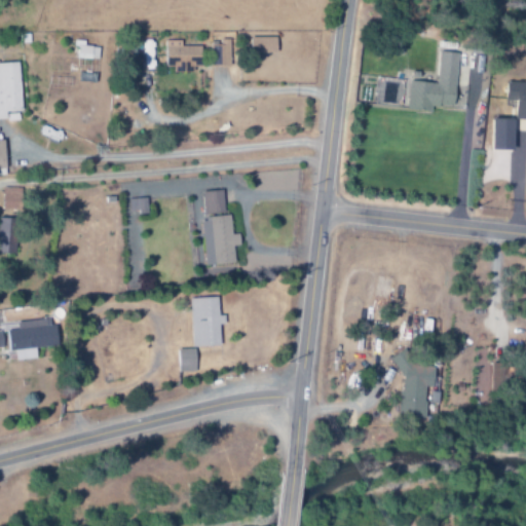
[(250,52),(271,53),(271,39),(250,38),(250,52)]
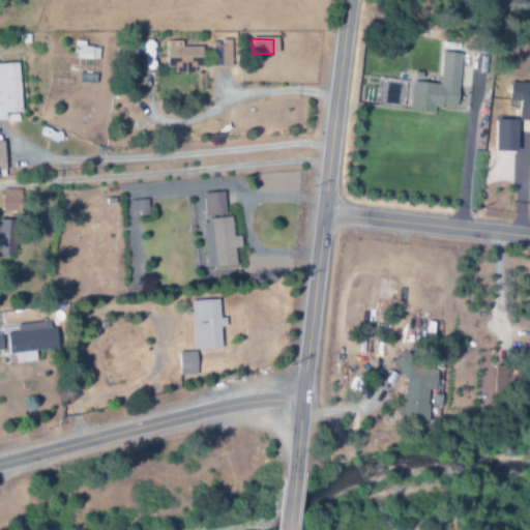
[(211,46),(211,67),(232,67),(231,39),(219,39),(221,46),(211,46)]
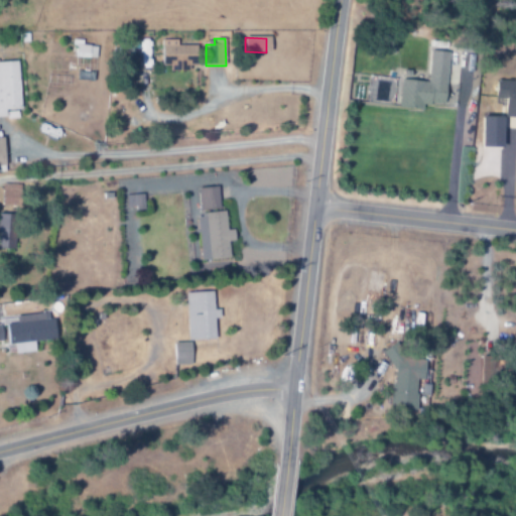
[(198,66),(197,45),(177,45),(177,40),(161,40),(161,70),(188,69),(188,66),(198,66)]
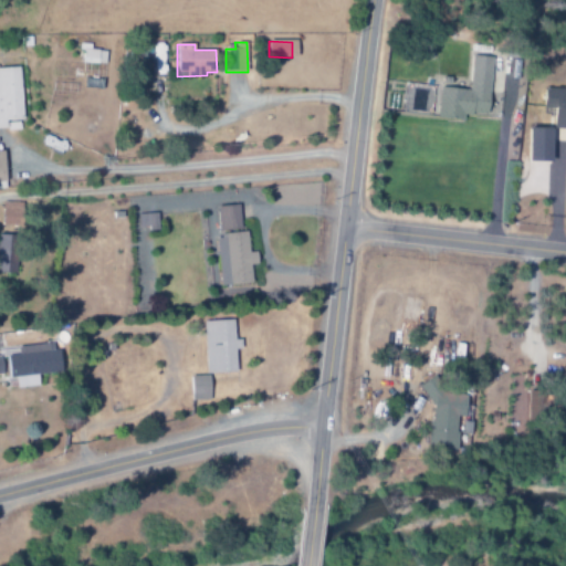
[(104,64),(104,50),(81,49),(80,63),(104,64)]
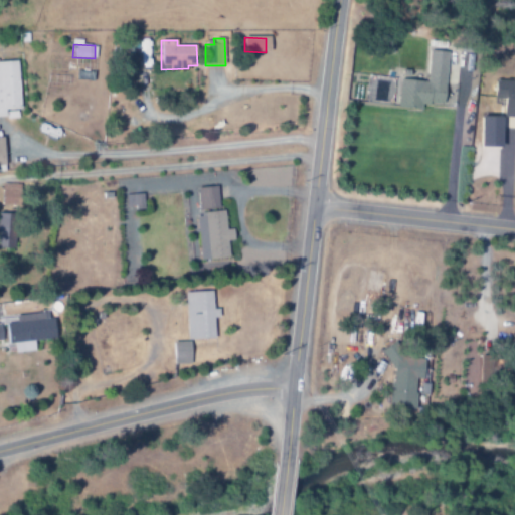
[(444,52),(425,51),(423,83),(396,80),(393,109),(419,112),(419,104),(439,106),(444,52)]
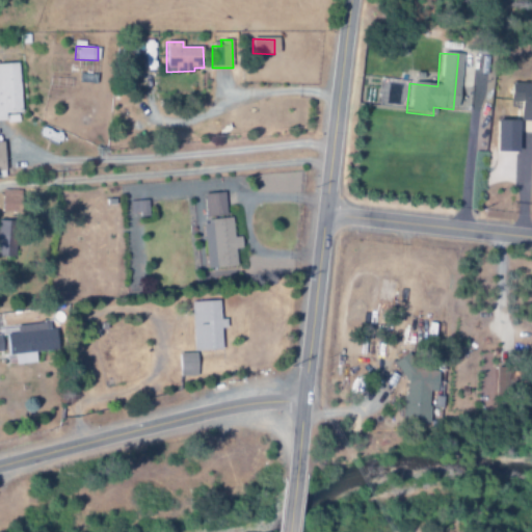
[(0,122),(17,122),(16,113),(21,113),(19,63),(0,63),(0,122)]
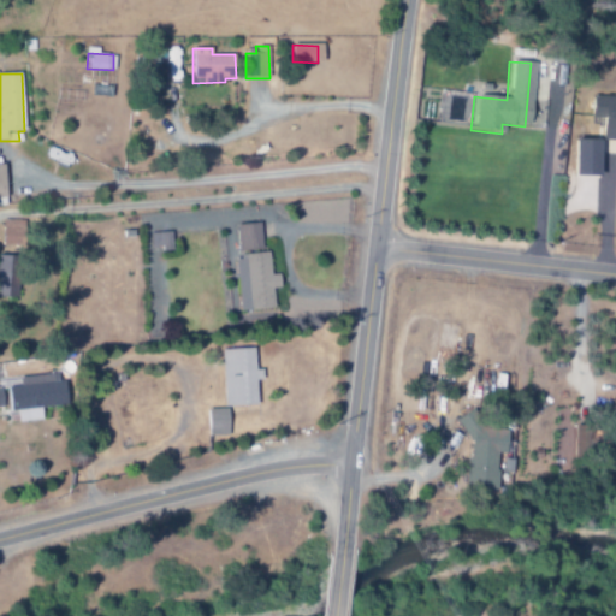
[(596,141),(615,142),(615,112),(609,112),(609,99),(586,98),(585,120),(597,120),(596,141)]
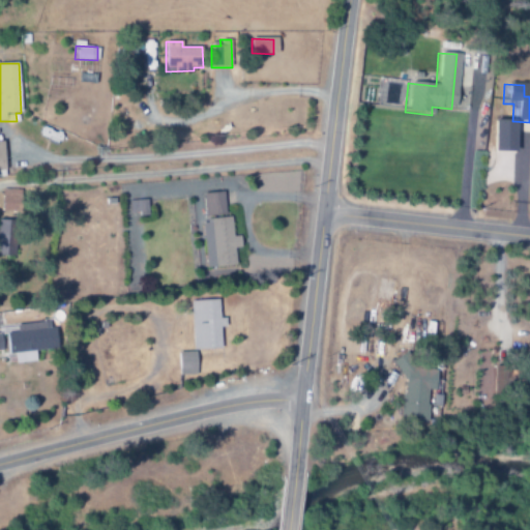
[(488,152),(508,153),(509,122),(489,121),(488,152)]
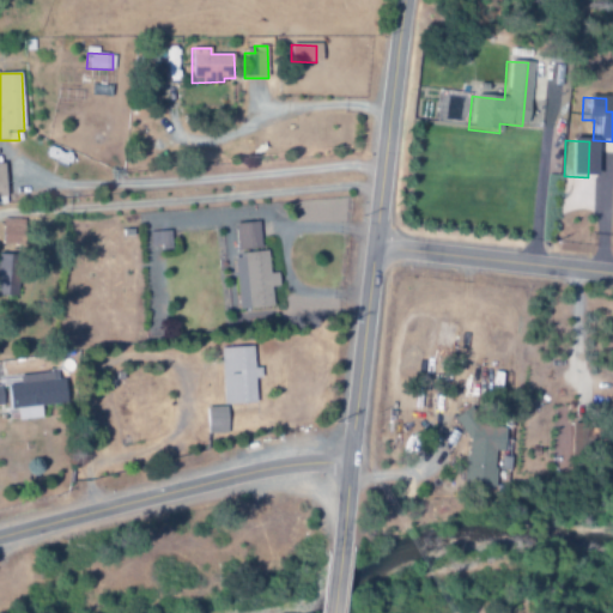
[(149,232),(150,248),(169,247),(168,231),(149,232)]
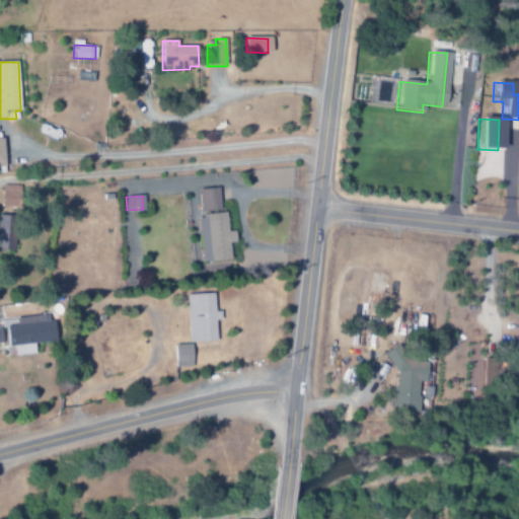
[(189,343),(216,343),(214,293),(187,294),(189,343)]
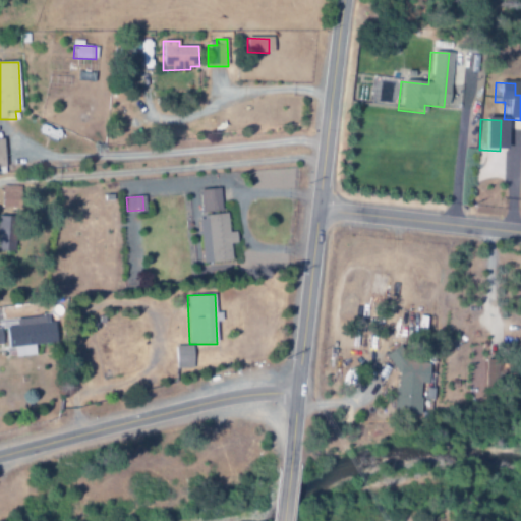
[(0,344),(4,345),(4,349),(14,348),(15,357),(36,355),(35,344),(51,342),(48,316),(0,321),(0,344)]
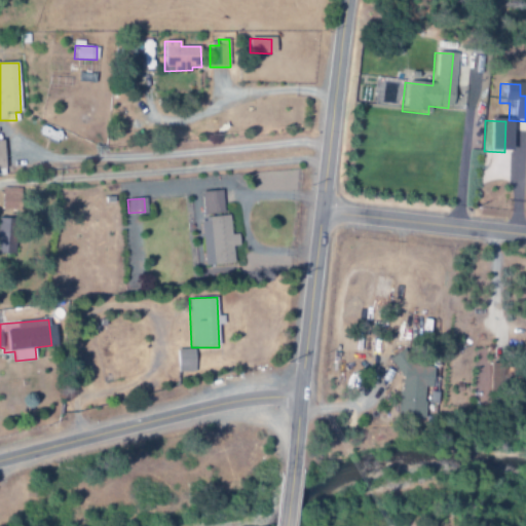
[(194,349),(176,350),(176,373),(194,372),(194,349)]
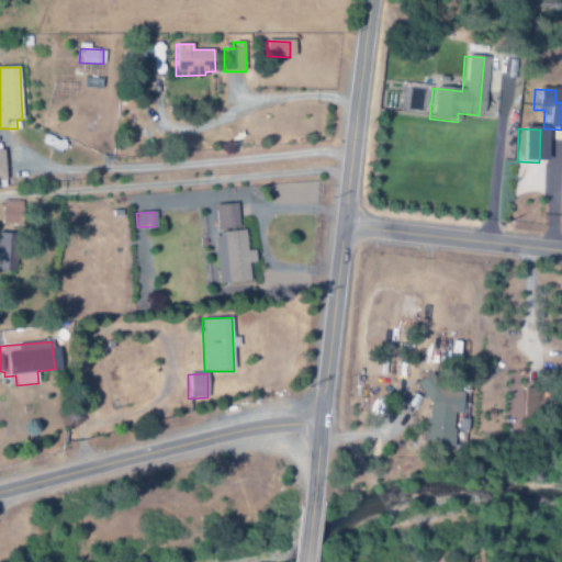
[(458,393),(431,391),(431,381),(415,380),(414,396),(423,396),(419,447),(447,449),(449,414),(456,414),(458,393)]
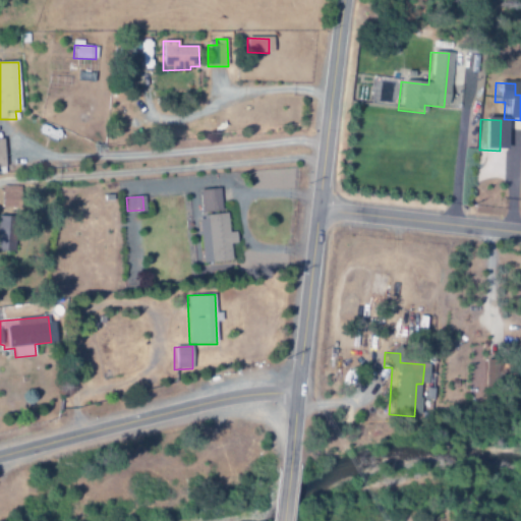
[(520,365),(502,367),(503,391),(520,390),(520,365)]
